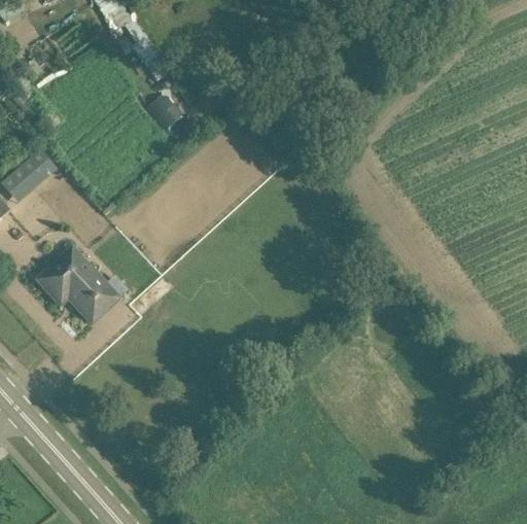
[(0,0),(0,14),(4,22),(25,10),(19,0),(0,0)]
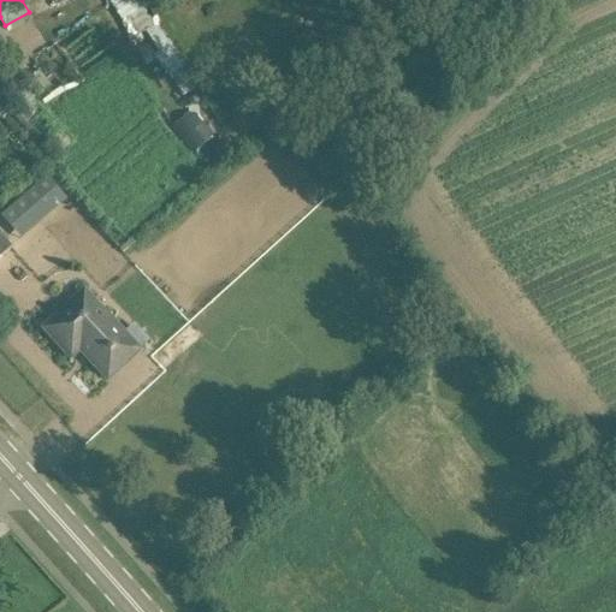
[(30,117),(23,108),(15,114),(22,124),(30,117)]
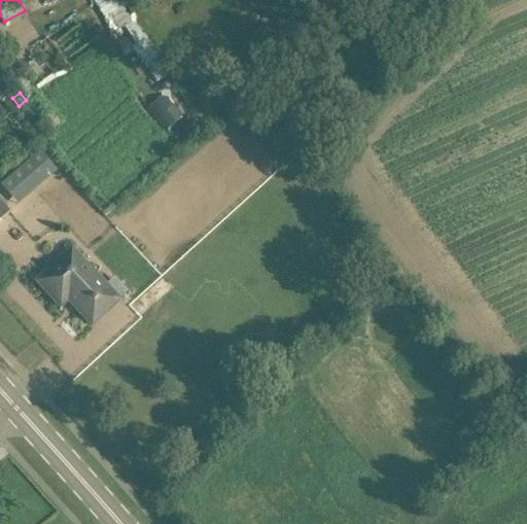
[(153,108),(168,124),(176,117),(161,101),(153,108)]
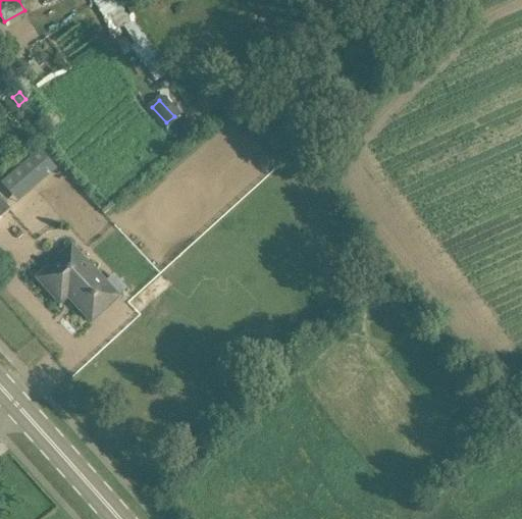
[(9,191),(48,157),(40,147),(1,180),(9,191)]
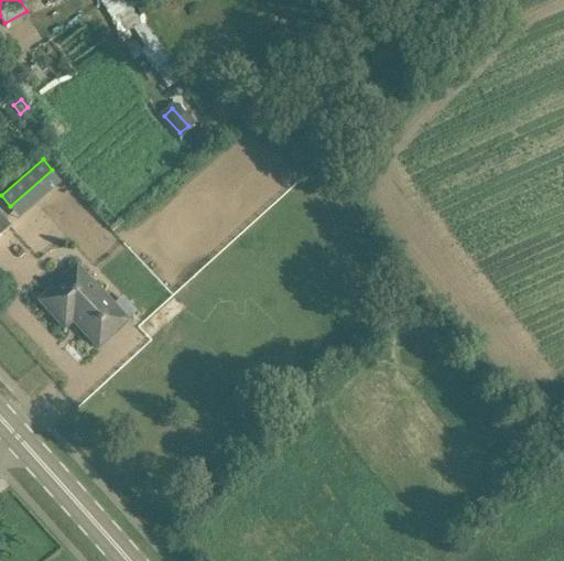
[(0,232),(10,224),(0,213),(0,232)]
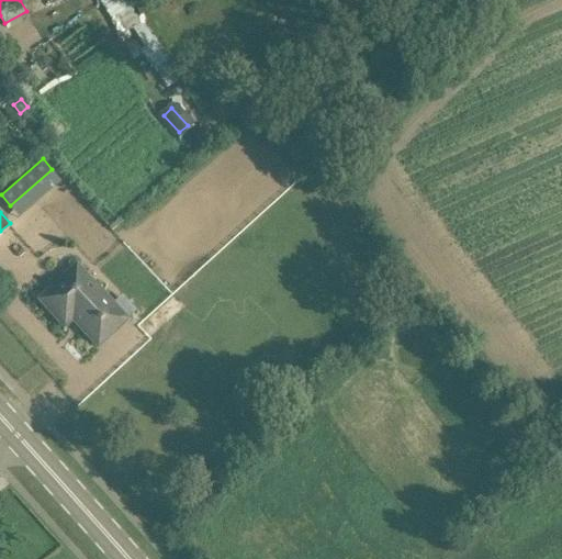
[(99,345),(114,330),(128,316),(78,261),(40,298),(65,325),(72,317),(99,345)]
